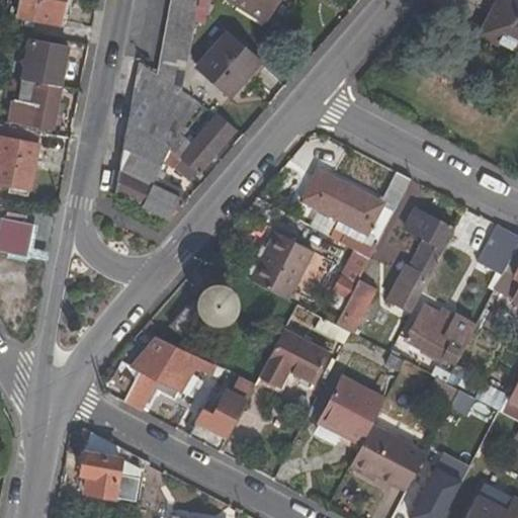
[(61,25),(66,0),(17,0),(15,16),(61,25)]
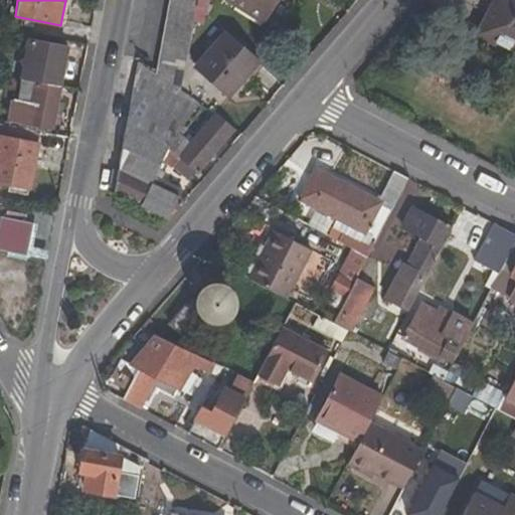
[(197,1),(195,0),(168,0),(155,74),(181,91),(197,1)]
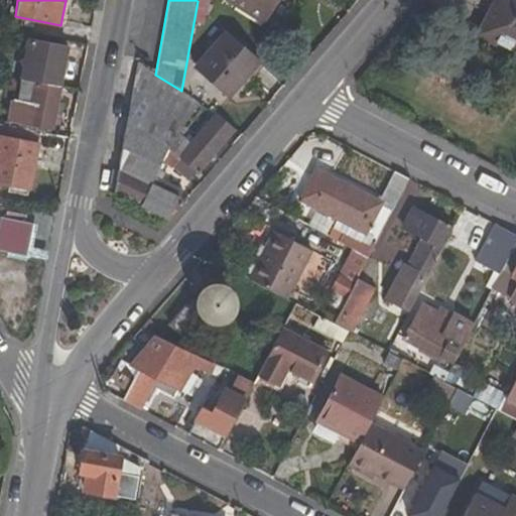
[(227,0),(264,23),(277,0),(227,0)]
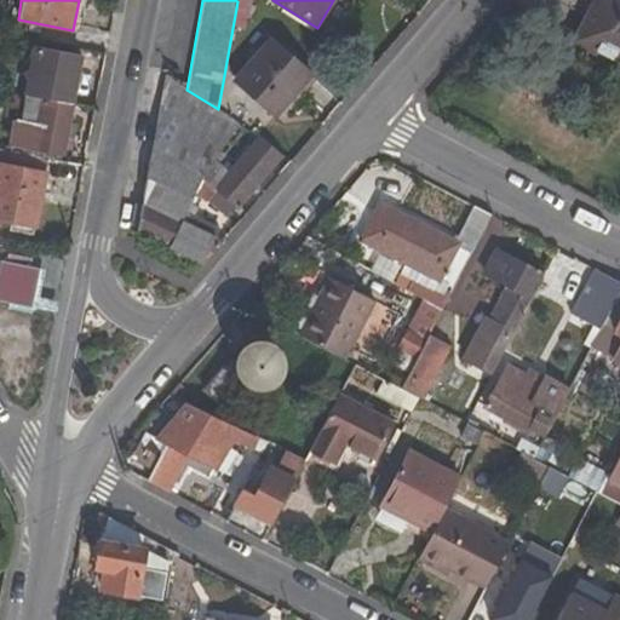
[(619,65),(619,0),(596,0),(591,10),(598,13),(579,51),(604,64),(608,59),(619,65)]
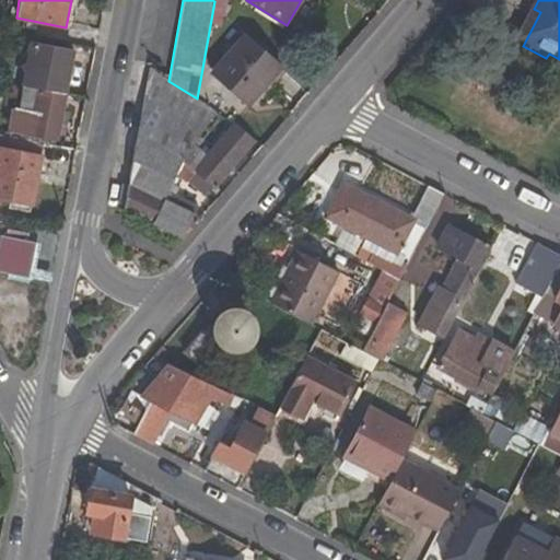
[(281,67),(244,35),(211,73),(248,105),(281,67)]
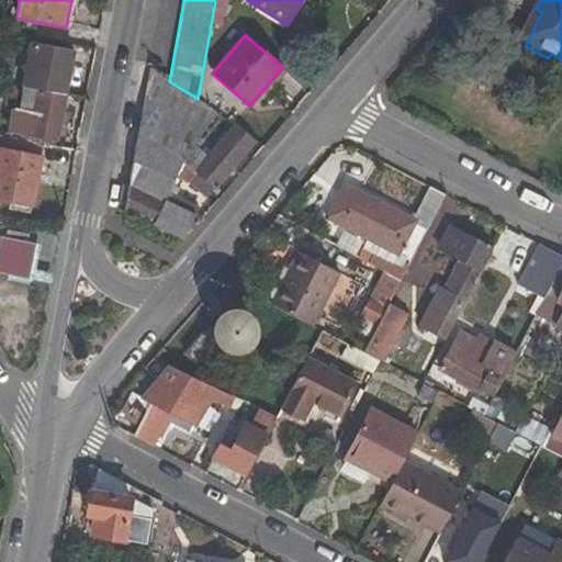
[(32,43),(23,87),(25,87),(65,94),(72,51),(32,43)]
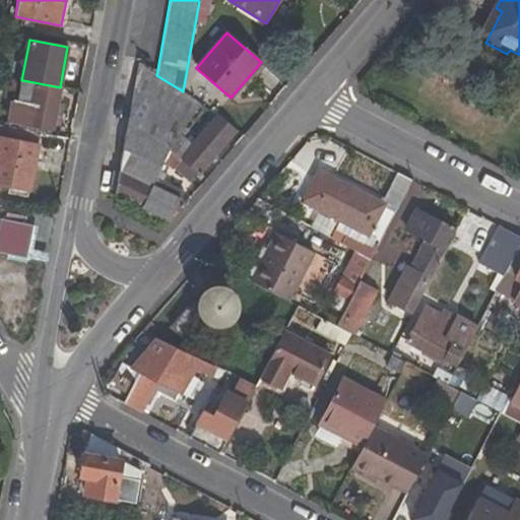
[(156,75),(137,61),(113,193),(171,221),(187,202),(180,199),(185,190),(156,176),(164,160),(191,182),(226,141),(208,126),(192,143),(180,132),(186,124),(185,123),(200,104),(183,91),(156,75)]
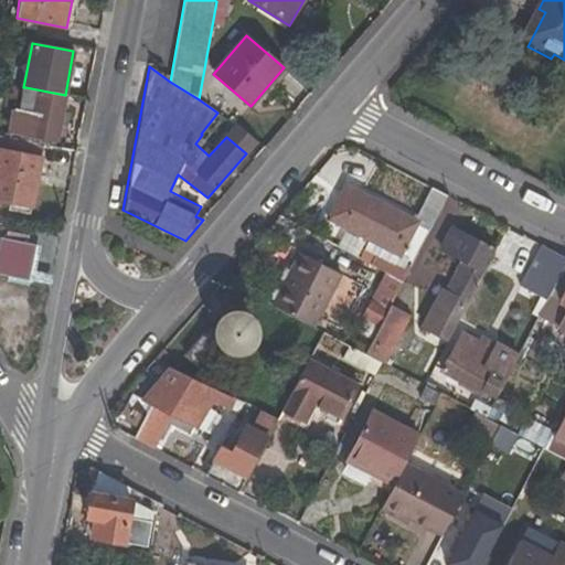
[(61,124),(63,109),(65,95),(25,87),(21,112),(14,109),(9,139),(29,142),(30,136),(57,141),(57,139),(64,140),(67,126),(61,124)]
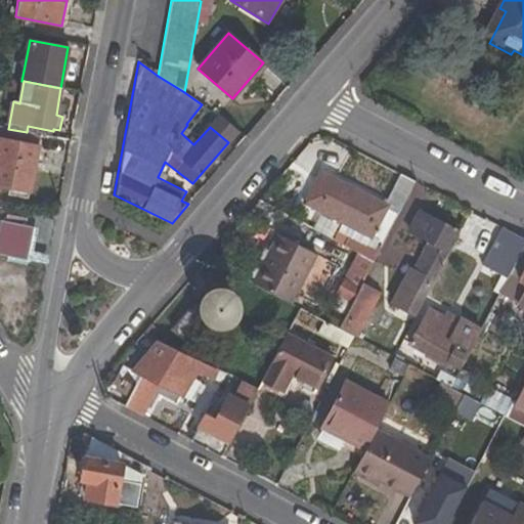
[(62,117),(64,103),(58,101),(56,115),(62,117)]
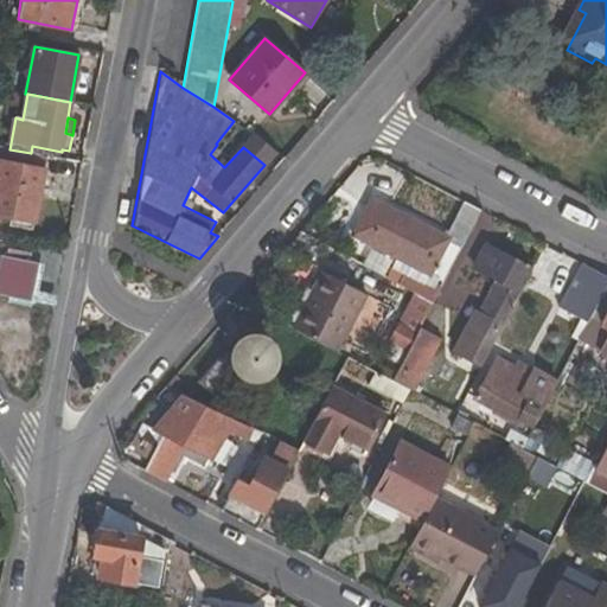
[(254,133),(243,147),(264,165),(276,151),(254,133)]
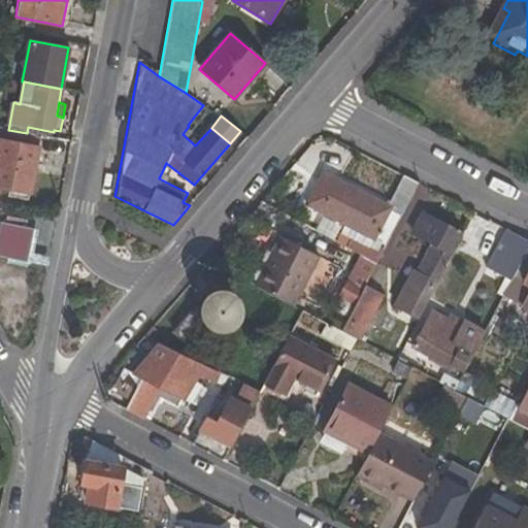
[(0,188),(29,194),(40,136),(27,133),(8,130),(0,127),(0,138),(0,139),(0,188)]
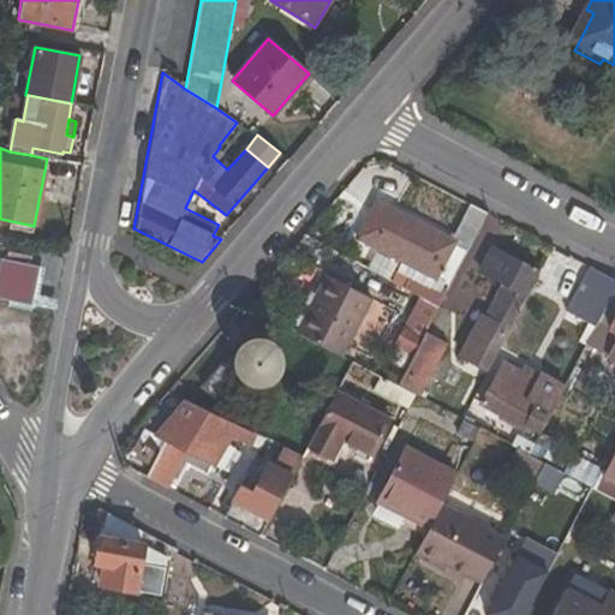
[(449,286),(488,214),(471,206),(453,242),(375,202),(356,238),(449,286)]
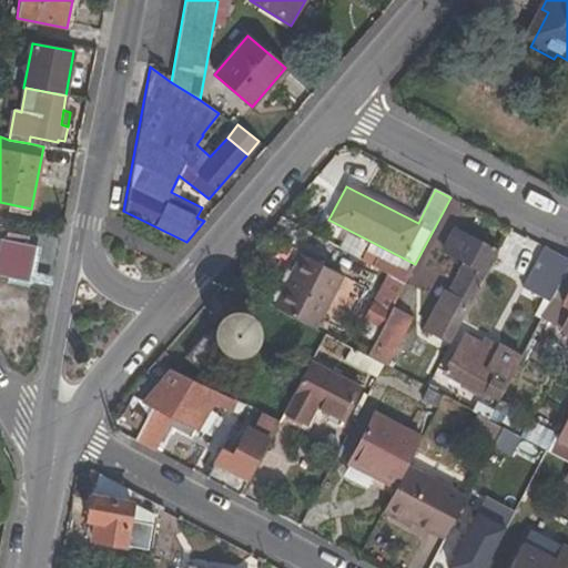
[(425,328),(450,343),(499,250),(456,227),(444,251),(462,260),(458,264),(465,267),(450,294),(445,291),(425,328)]
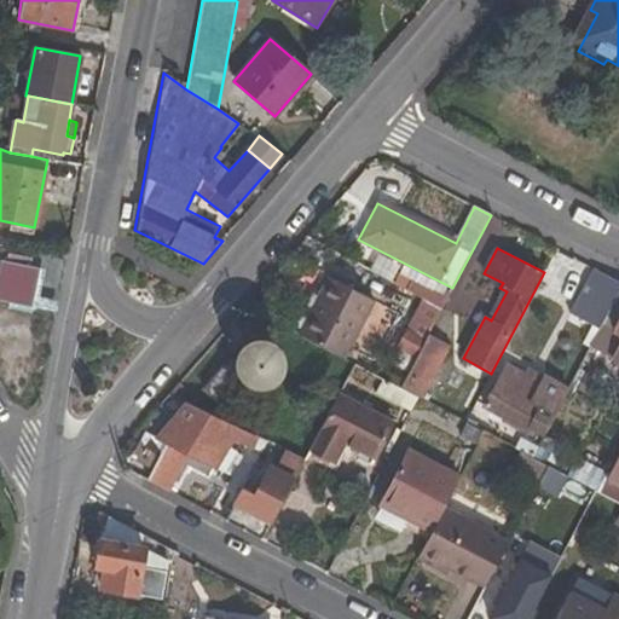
[(30,266),(30,258),(7,253),(5,261),(0,260),(0,300),(33,307),(39,268),(30,266)]
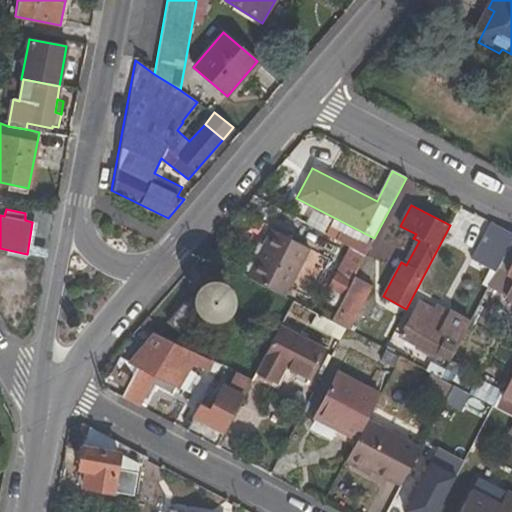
[(312,250),(272,229),(247,279),(285,298),(312,250)]
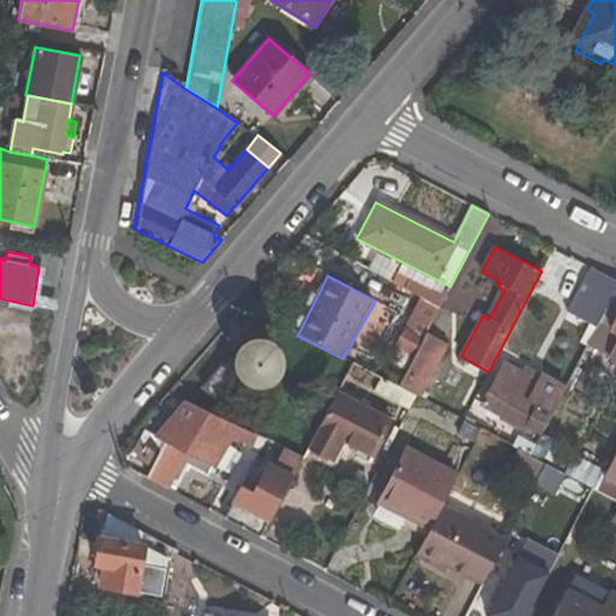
[(615,291),(600,323),(609,326),(615,330),(615,333),(605,356),(615,361),(615,291)]
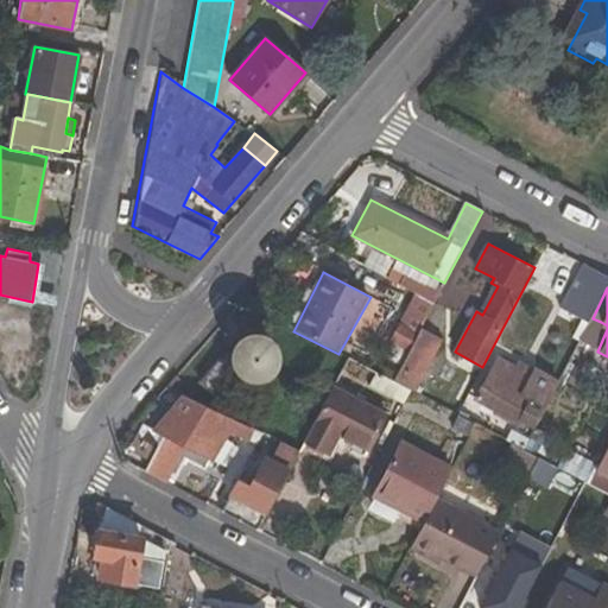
[(607,325),(601,322),(588,347),(597,352),(607,329),(607,325)]
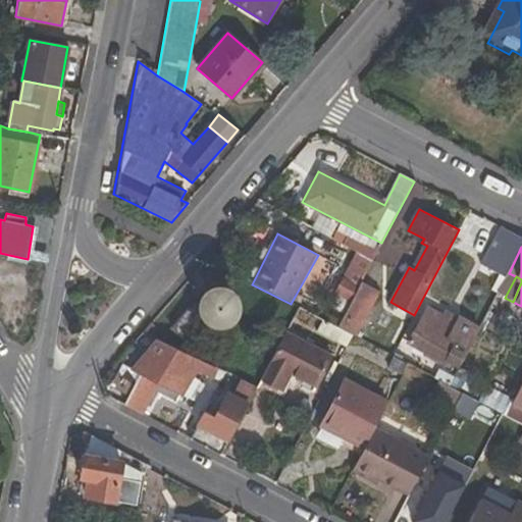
[(335,294),(352,302),(360,286),(344,278),(335,294)]
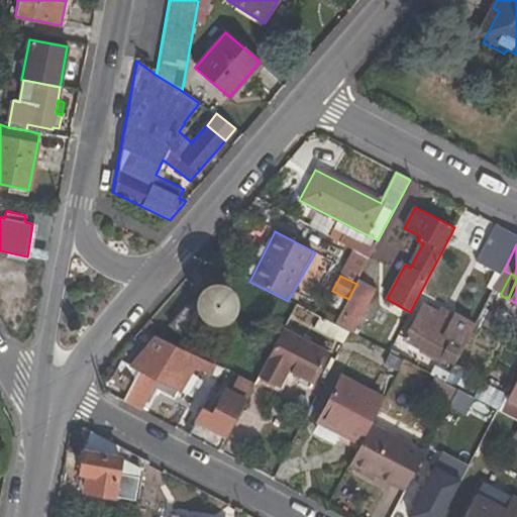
[(351,334),(376,290),(357,280),(356,284),(348,299),(334,324),(349,333),(351,334)]
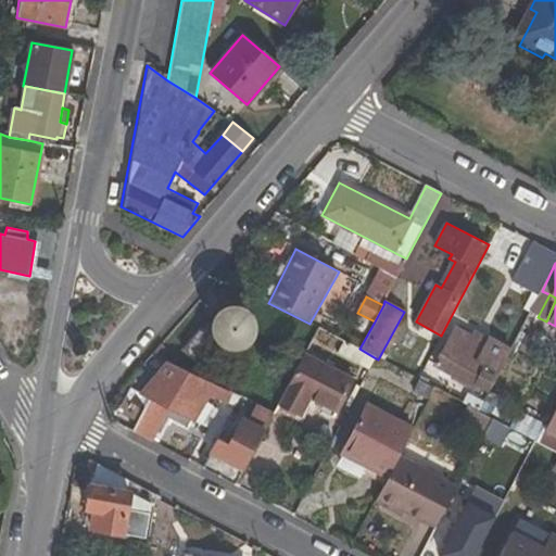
[(215,324),(205,324),(185,350),(204,366),(224,342),(236,344),(245,338),(249,329),(249,320),(244,314),(237,310),(228,310),(223,313),(215,324)]
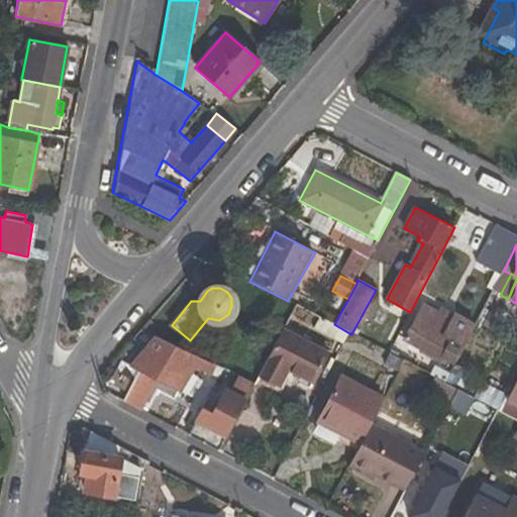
[(443,357),(455,365),(476,326),(449,313),(446,318),(421,305),(403,340),(440,360),(443,357)]
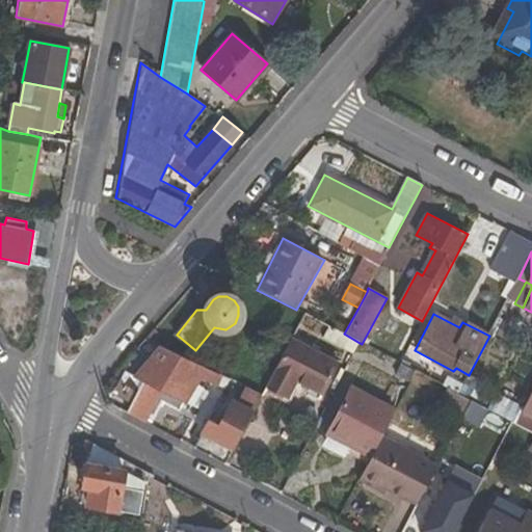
[(323,394),(338,365),(291,340),(266,389),(286,399),(295,380),(323,394)]
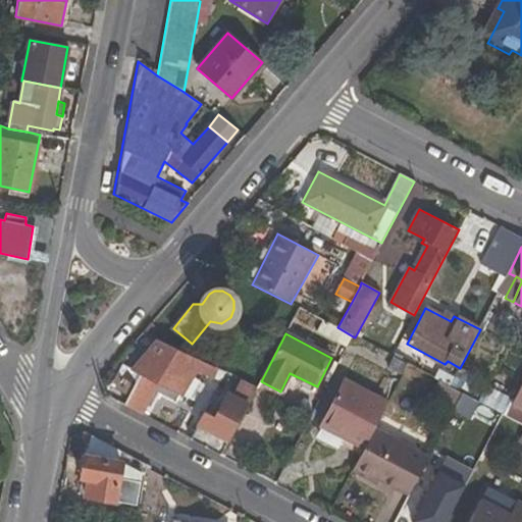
[(134,370),(142,374),(124,407),(142,416),(155,390),(178,402),(195,369),(211,377),(215,368),(158,341),(134,370)]
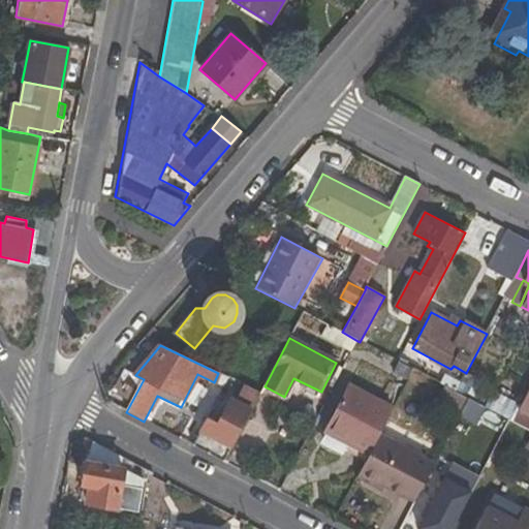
[(323,434),(327,441),(365,462),(378,435),(392,407),(348,385),(323,434)]
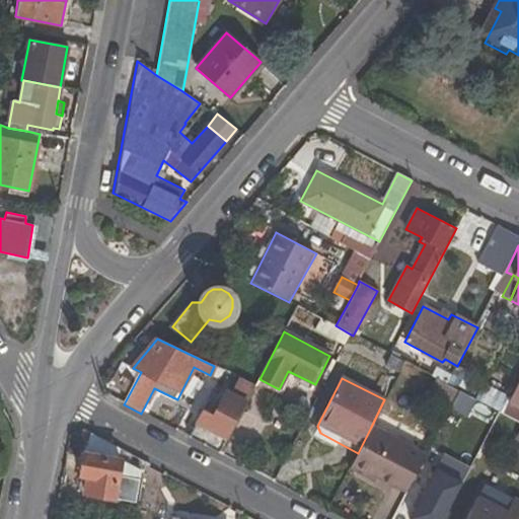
[(220,455),(255,386),(243,380),(234,399),(227,396),(215,419),(206,414),(192,440),(220,455)]
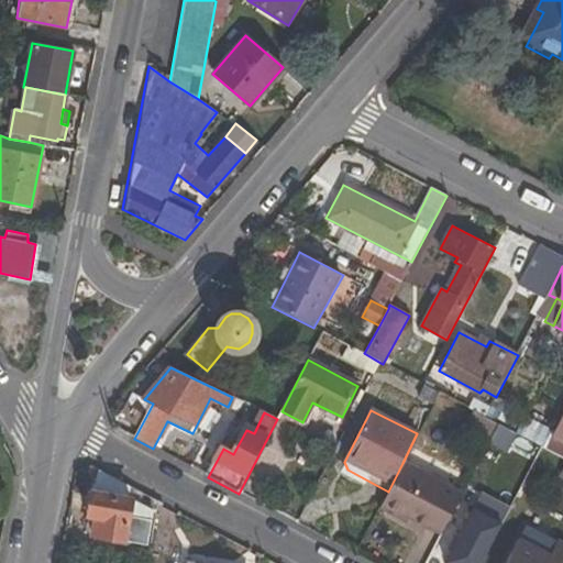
[(562,442),(562,417),(553,438),(562,442)]
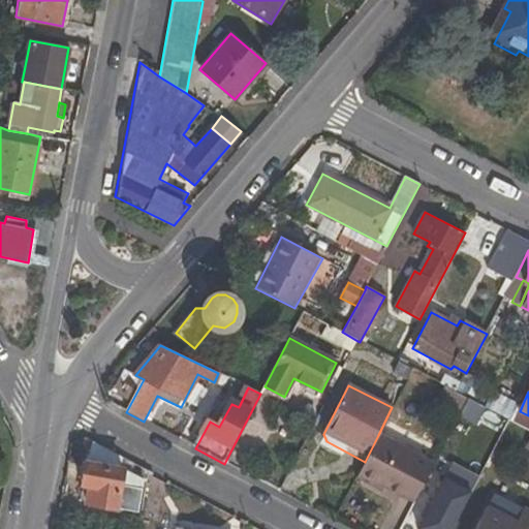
[(503,442),(514,423),(467,398),(457,418),(503,442)]
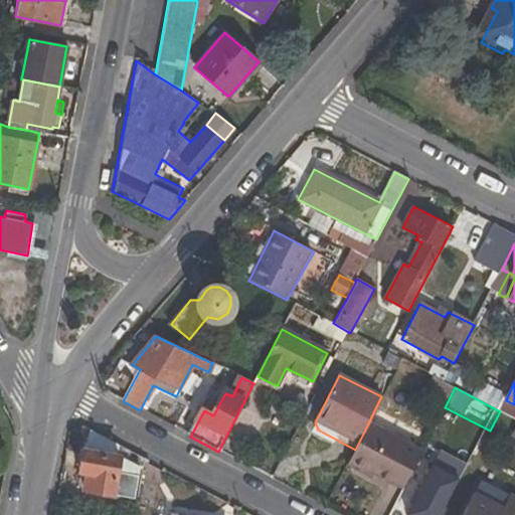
[(514,404),(506,400),(500,411),(510,416),(514,418),(514,404)]
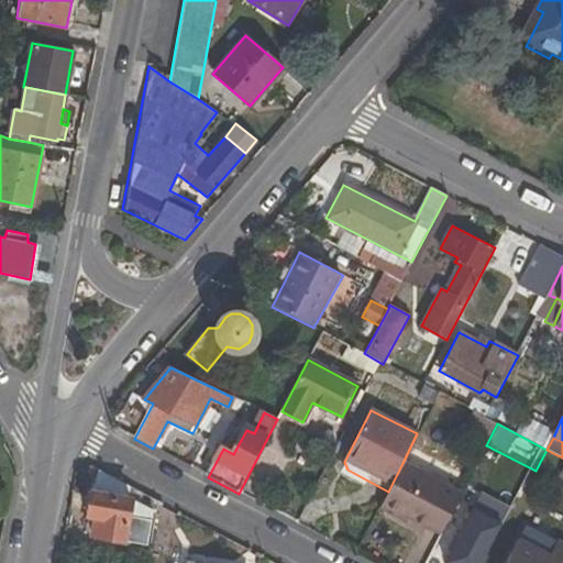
[(440,533),(462,493),(403,463),(388,492),(379,508),(400,519),(404,515),(440,533)]
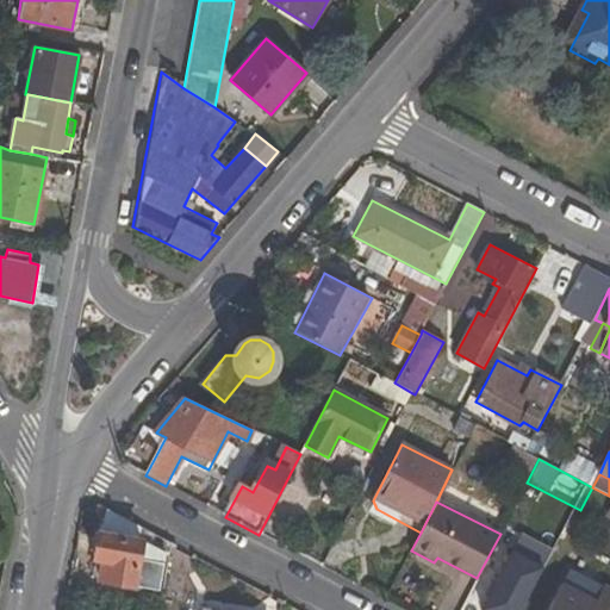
[(106,516),(110,512),(99,505),(97,511),(106,516)]
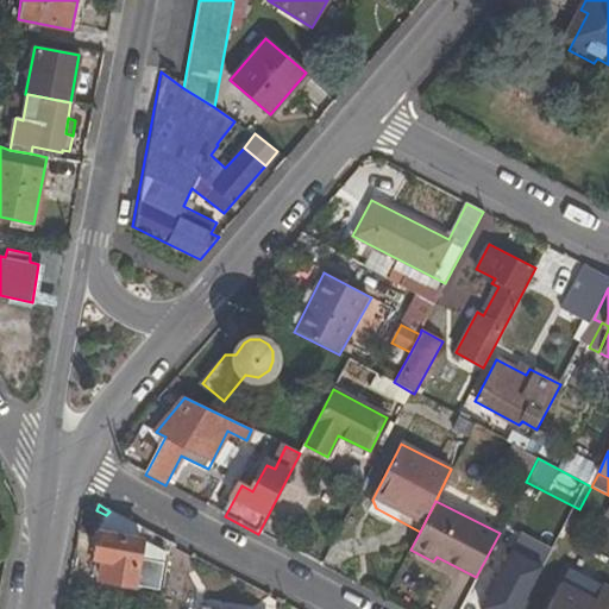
[(161,589),(165,553),(143,539),(101,532),(96,557),(104,558),(101,579),(161,589)]
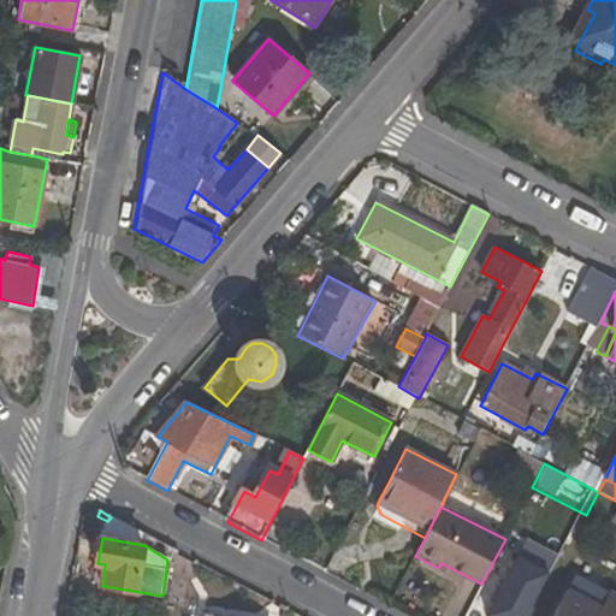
[(615,615),(615,597),(573,574),(550,615),(615,615)]
